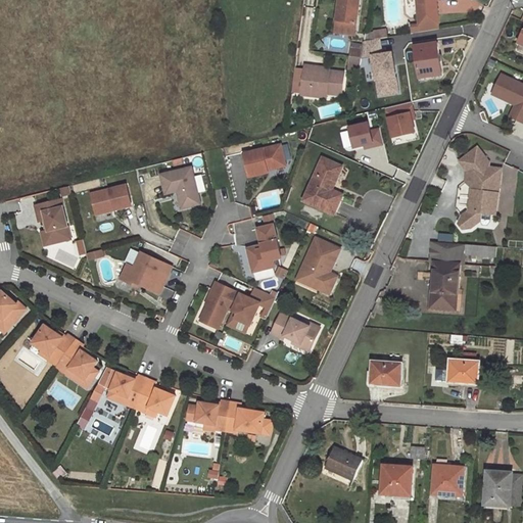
[(339,0),(337,20),(341,20),(339,33),(355,35),(360,0),(339,0)]
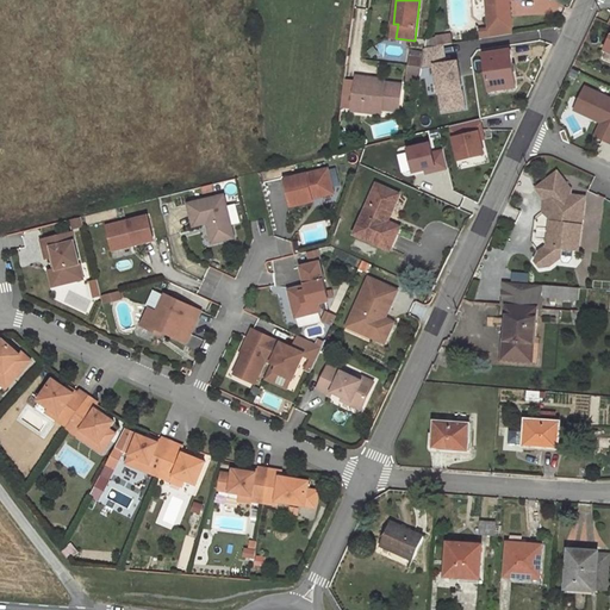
[(514,0),(485,0),(489,30),(489,38),(511,35),(509,0),(514,0)]
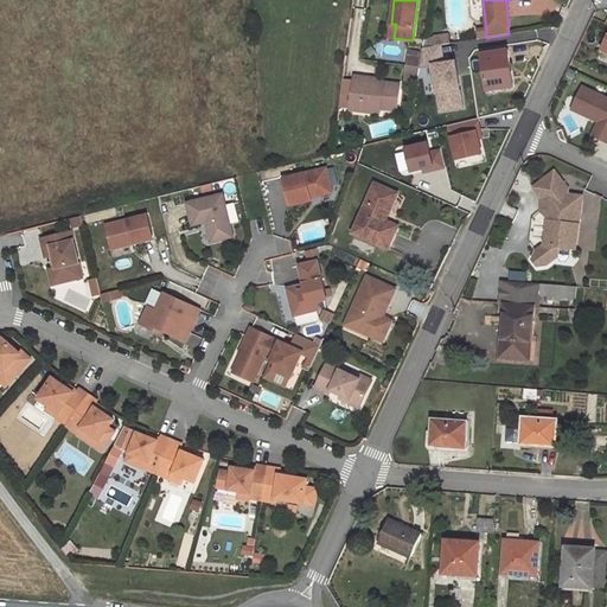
[(448,34),(433,37),(435,45),(441,45),(449,44),(448,34)]
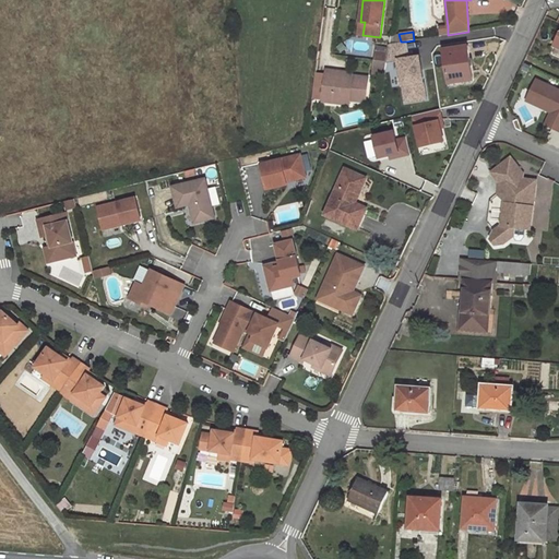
[(401,42),(399,34),(391,35),(390,44),(401,42)]
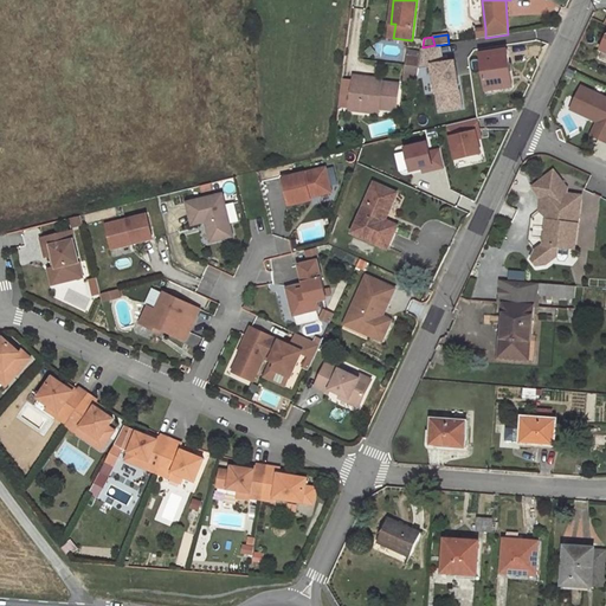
[(434,45),(423,47),(421,52),(419,66),(431,64),(431,63),(443,60),(440,45),(434,45)]
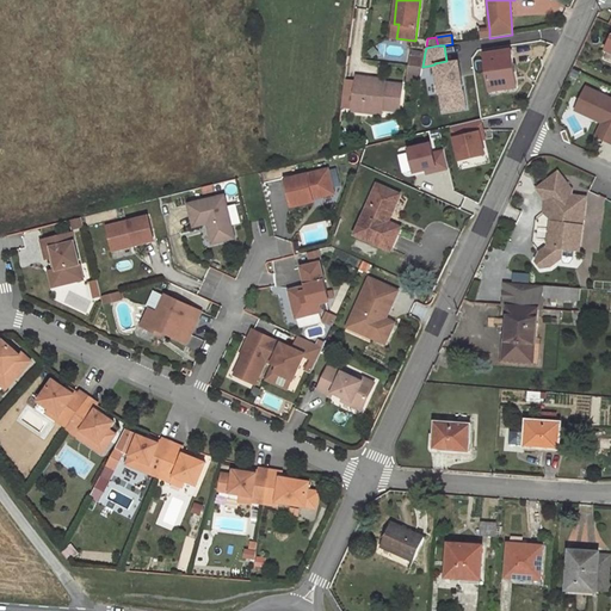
[(425,53),(412,50),(409,66),(423,67),(425,53)]
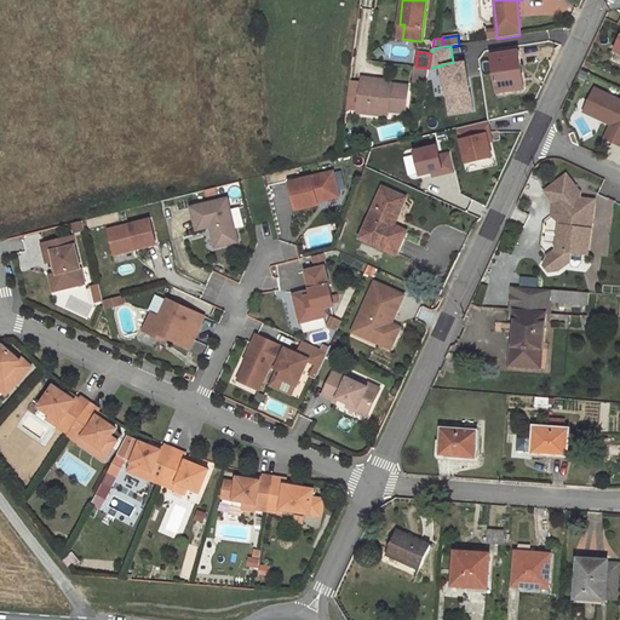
[(518,51),(492,55),(498,92),(524,89),(518,51)]
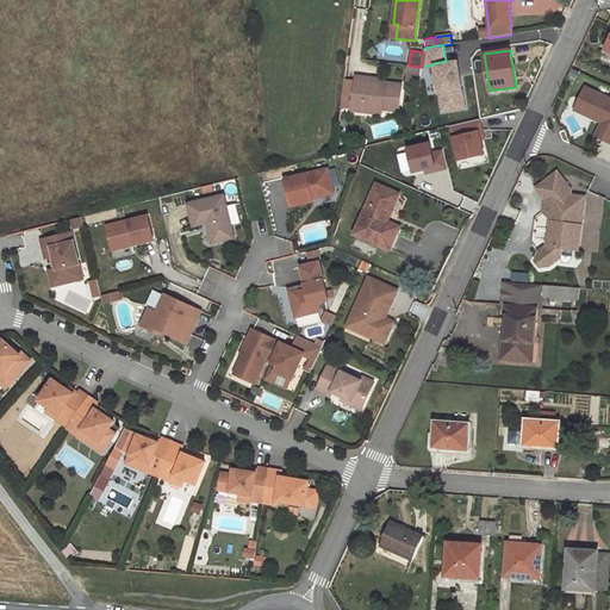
[(464,109),(456,60),(446,61),(434,63),(434,64),(442,111),(464,109)]
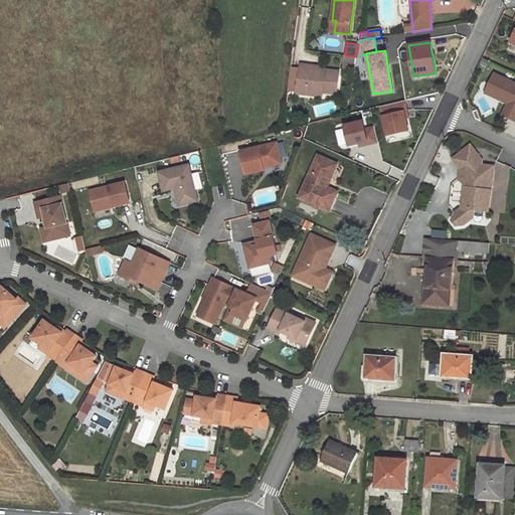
[(353,70),(356,56),(345,55),(343,63),(346,64),(345,69),(353,70)]
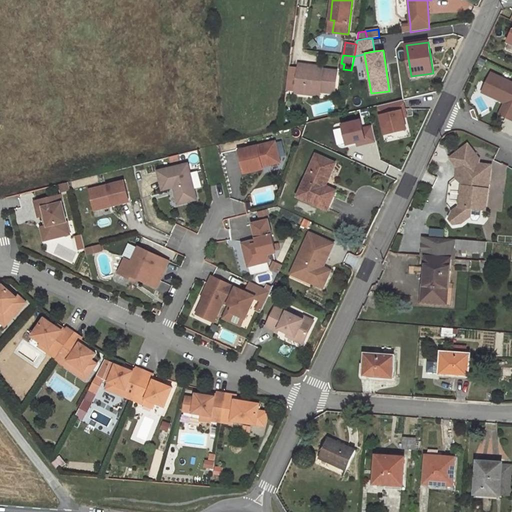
[(318,66),(299,64),(299,67),(297,86),(320,89),(334,90),(337,71),(318,69),(318,66)]
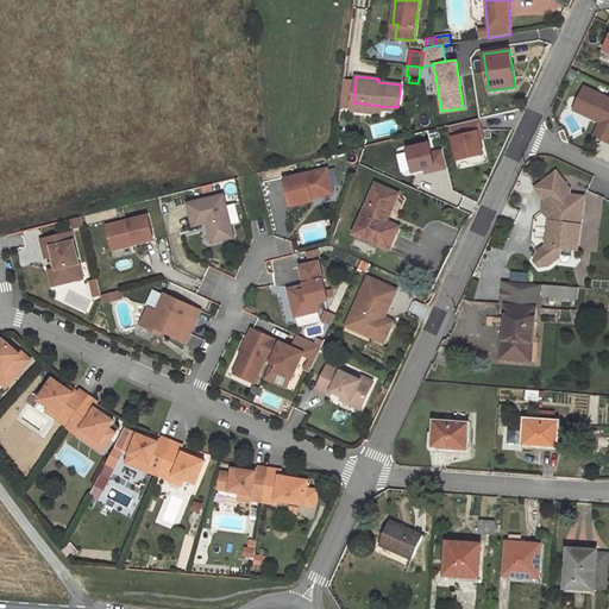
[(356,80),(344,79),(339,106),(352,108),(353,102),(356,80)]
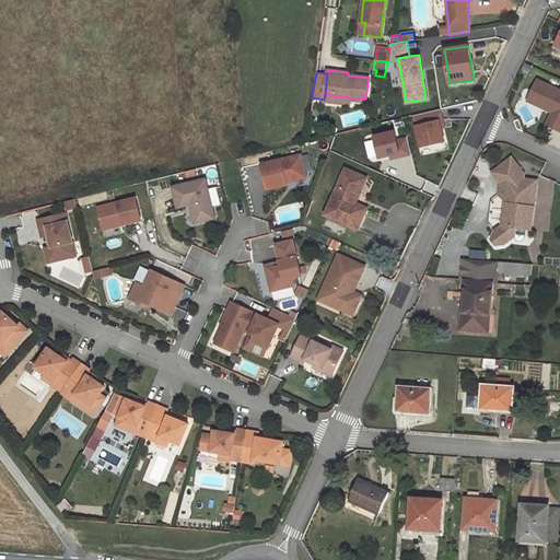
[(559,130),(559,90),(537,79),(532,91),(538,94),(534,103),(552,113),(556,114),(552,121),(555,123),(552,128),(559,130)]
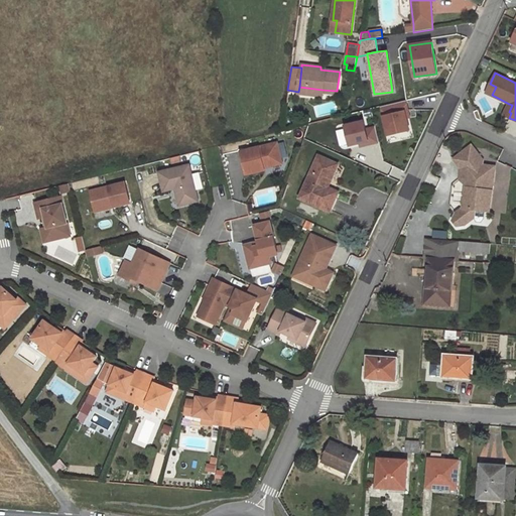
[(492,95),(496,87),(490,84),(486,93),(492,95)]
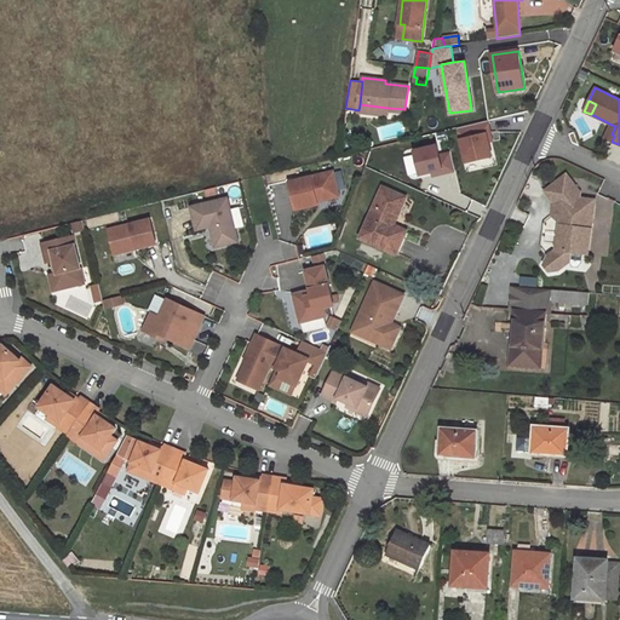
[(487,121),(458,128),(466,164),(492,158),(489,143),(487,135),(491,133),(487,121)]
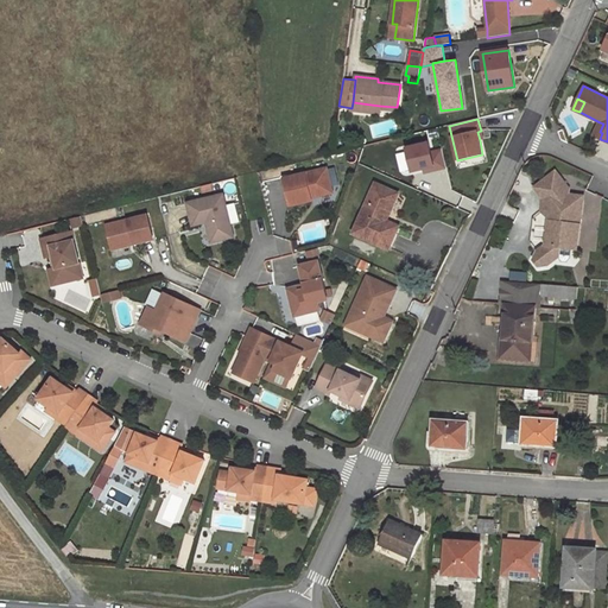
[(602,133),(600,132),(603,124),(600,122),(593,135),(600,139),(602,133)]
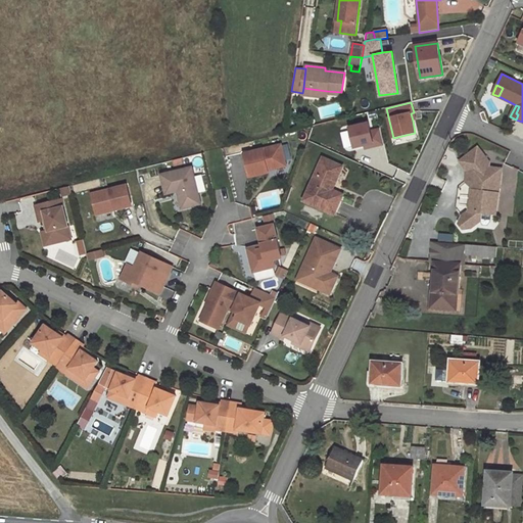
[(488,123),(484,111),(480,113),(483,121),(488,123)]
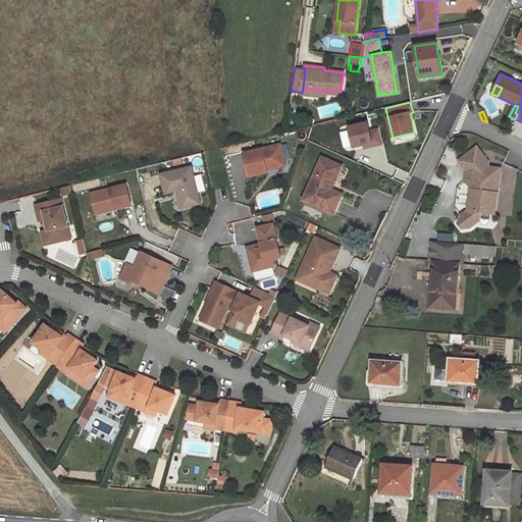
[(373,146),(383,144),(379,128),(370,132),(368,123),(350,127),(354,147),(364,145),(372,143),(373,146)]
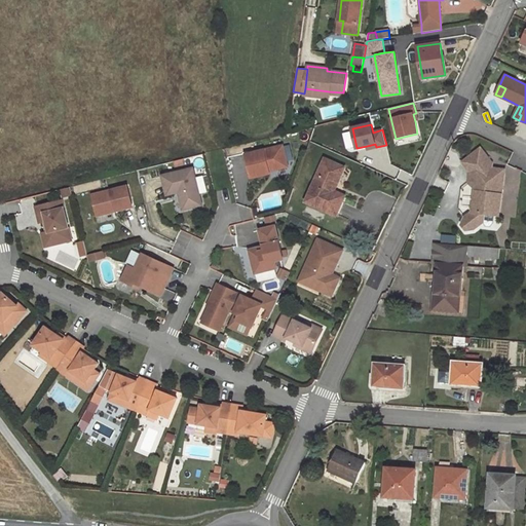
[(283,146),(246,155),(251,178),(270,174),(269,171),(268,167),(287,163),(283,146)]
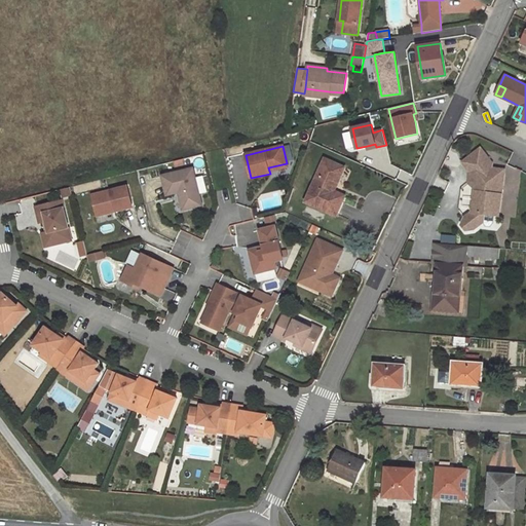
[(499,215),(505,170),(492,168),(493,163),(481,148),(463,162),(471,173),(478,173),(476,189),(478,191),(478,196),(475,196),(473,212),(464,217),(462,224),(466,230),(474,229),(484,221),(485,214),(494,215),(499,215)]
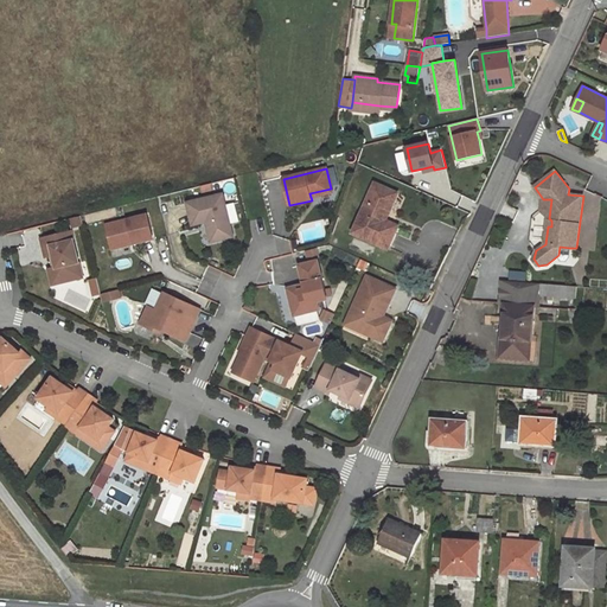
[(398,193),(376,184),(353,232),(388,249),(395,232),(378,225),(384,212),(389,213),(398,193)]
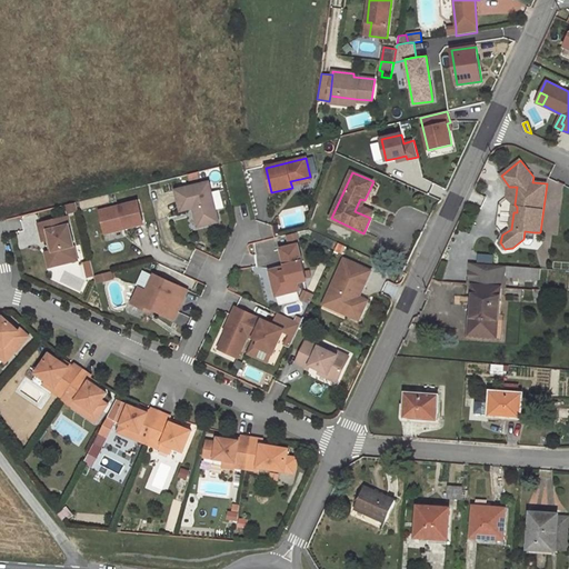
[(209,182),(176,190),(181,211),(193,208),(199,227),(219,222),(216,209),(212,193),(209,182)]
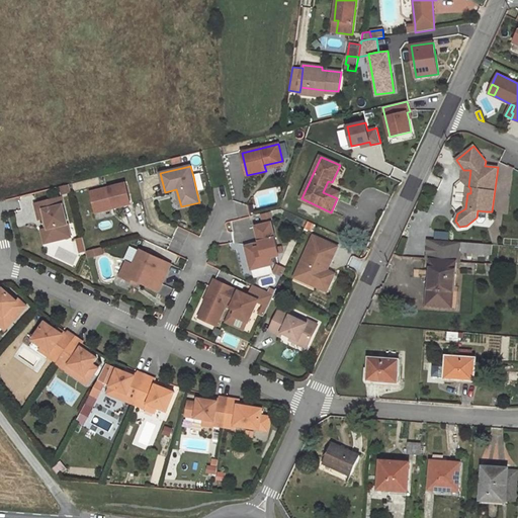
[(468,186),(470,170),(463,170),(462,180),(454,186),(452,206),(457,213),(465,208),(467,193),(470,193),(470,188),(468,186)]
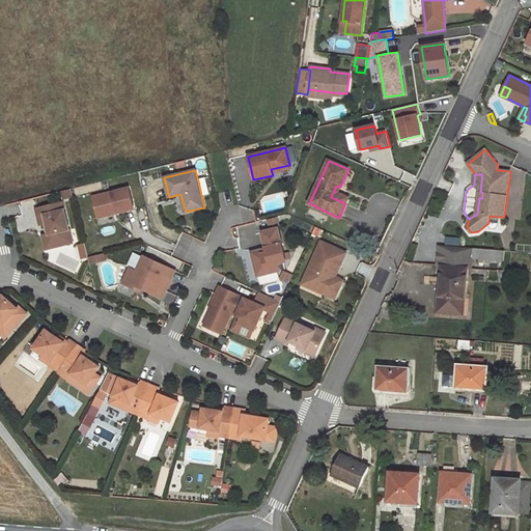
[(205,178),(198,180),(201,195),(210,193),(205,178)]
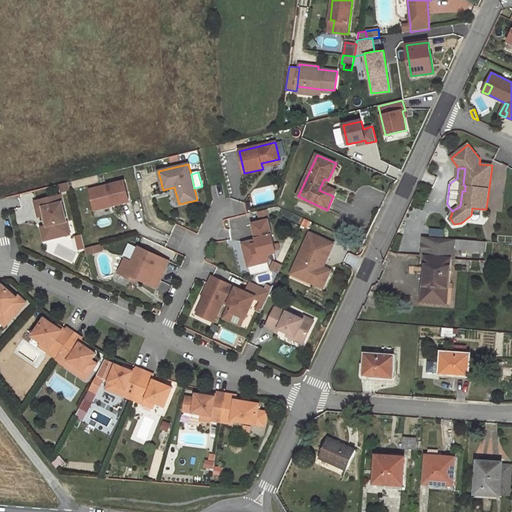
[(328,180),(324,179),(319,190),(333,196),(336,191),(325,186),(328,180)]
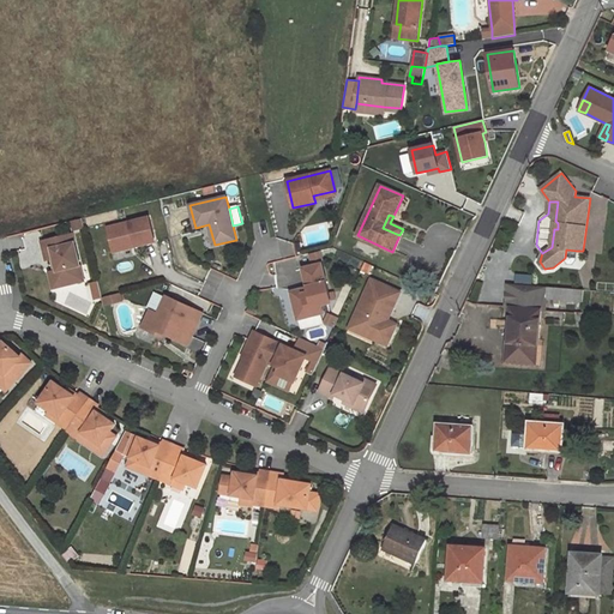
[(149,217),(108,228),(113,248),(134,244),(136,247),(155,242),(149,217)]
